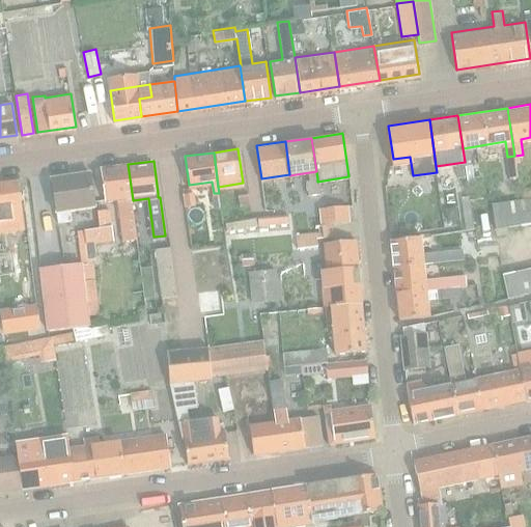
[(133,200),(128,164),(102,167),(106,199),(118,197),(123,239),(137,238),(133,200)]
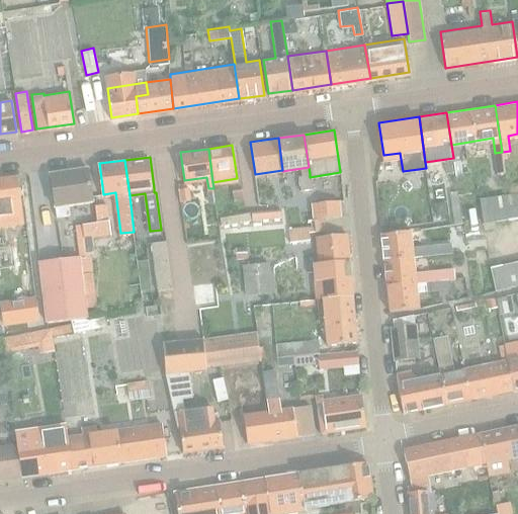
[(69,203),(92,200),(88,167),(52,172),(58,215),(70,213),(69,203)]
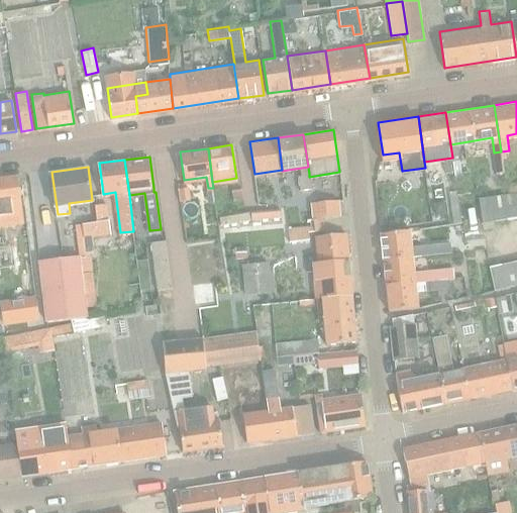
[(6,205),(25,203),(21,173),(0,176),(0,214),(7,214),(6,205)]
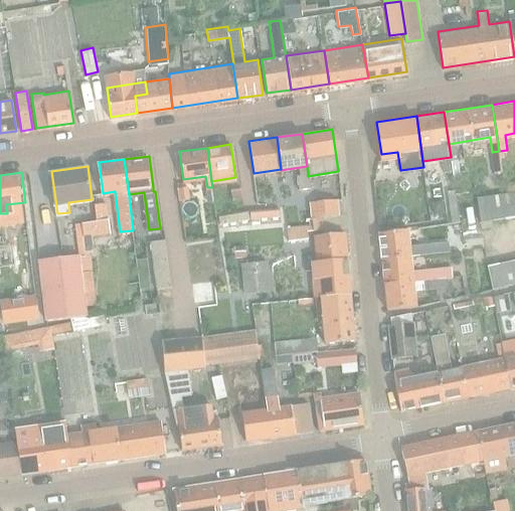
[(178,187),(179,199),(189,198),(188,186),(178,187)]
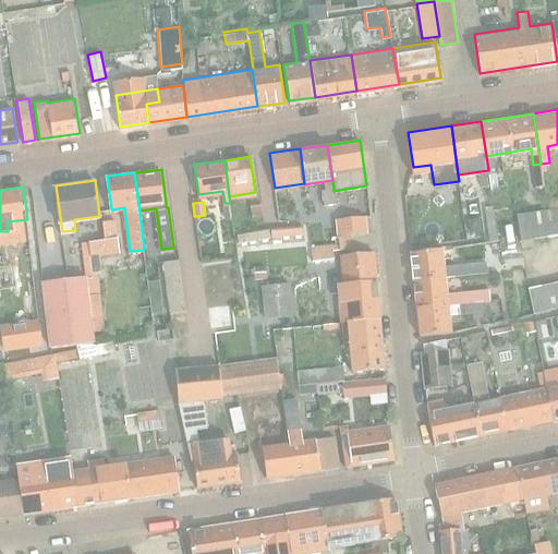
[(263,214),(262,203),(251,204),(252,216),(263,214)]
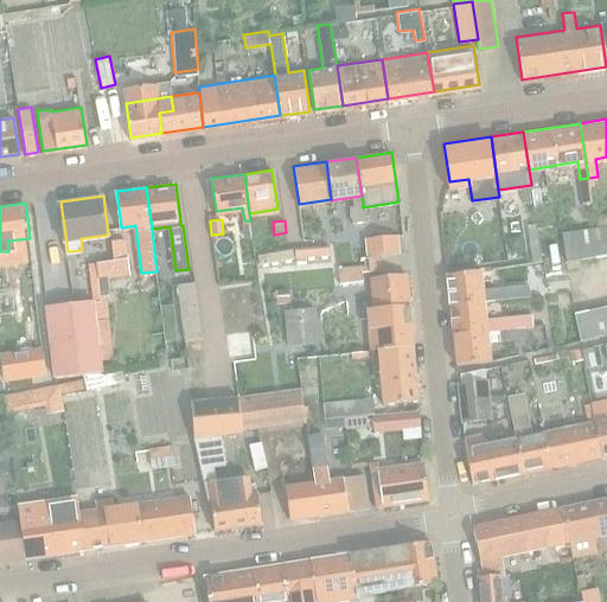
[(596,254),(606,251),(606,232),(606,224),(592,226),(596,254)]
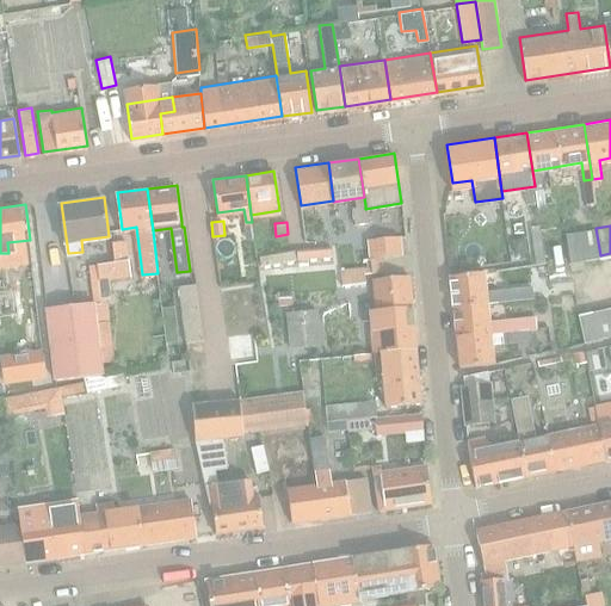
[(596,228),(581,230),(586,258),(600,255),(596,228)]
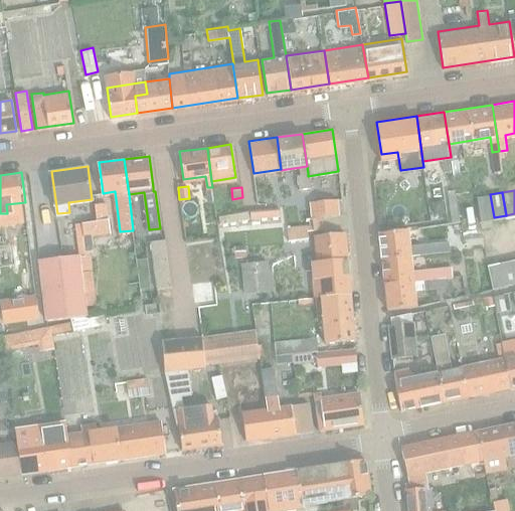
[(494,217),(490,194),(479,196),(482,219),(494,217)]
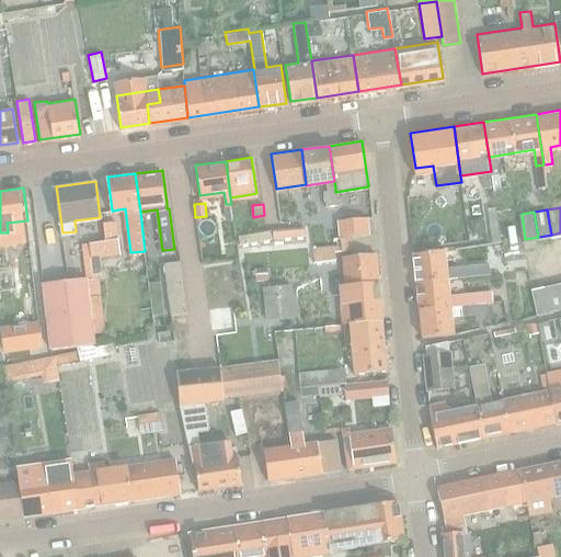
[(361,216),(339,218),(343,249),(354,247),(352,235),(347,236),(346,226),(362,224),(361,216)]
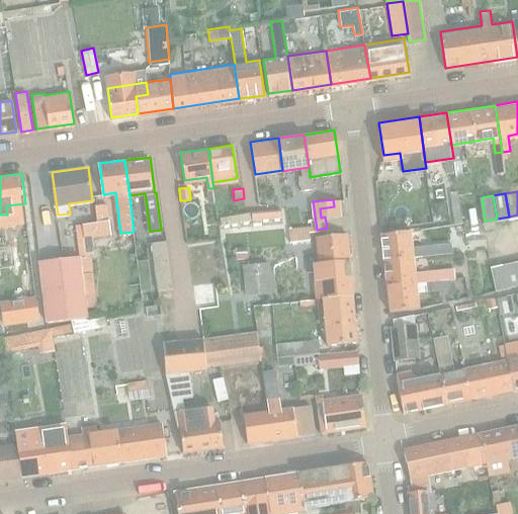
[(92,235),(110,232),(107,202),(95,204),(97,221),(81,222),(85,251),(94,250),(92,235)]
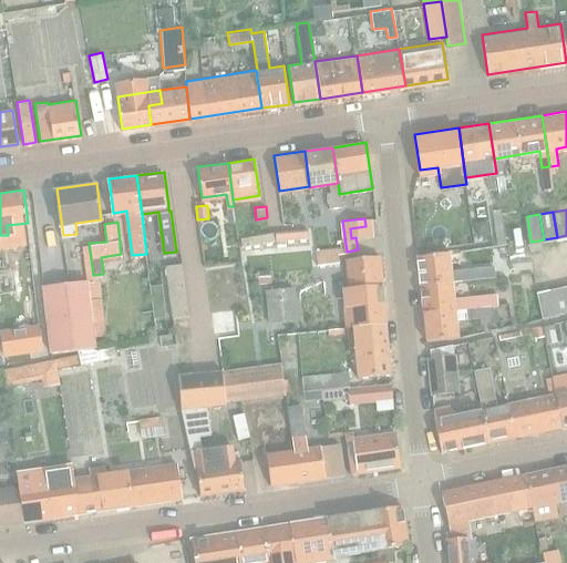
[(275,231),(275,239),(308,237),(307,228),(275,231)]
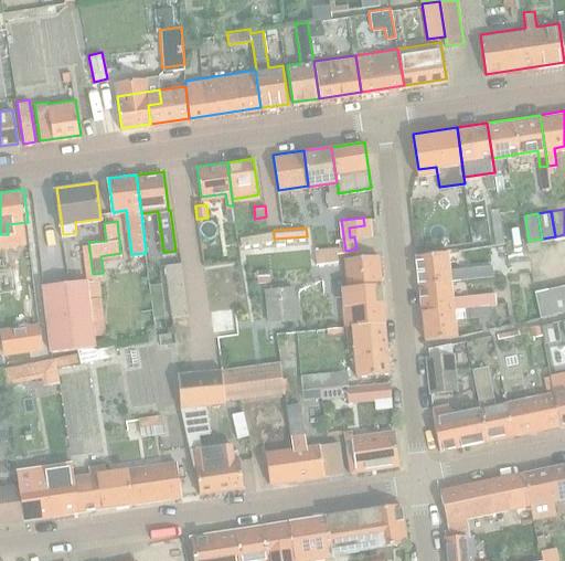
[(270,230),(238,235),(241,244),(273,239),(270,230)]
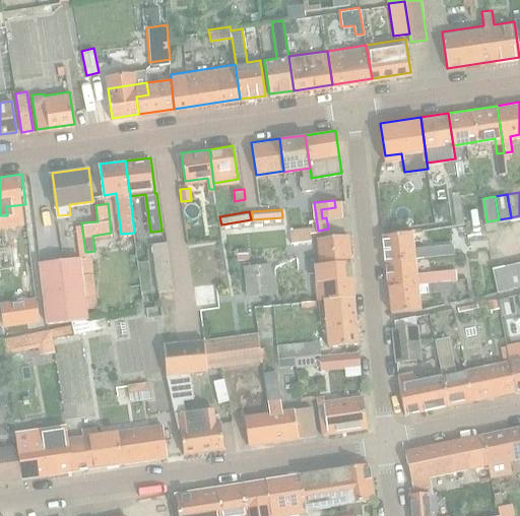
[(311,240),(309,227),(288,229),(290,242),(311,240)]
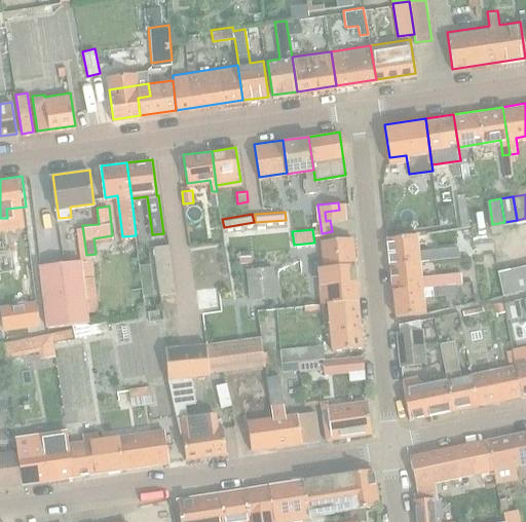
[(389,263),(420,260),(459,256),(458,246),(419,250),(417,232),(386,235),(389,263)]
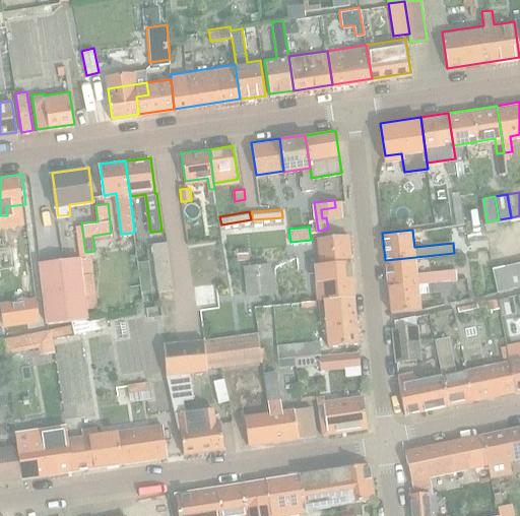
[(324,298),(354,295),(348,233),(318,236),(321,262),(315,263),(319,299),(324,298)]
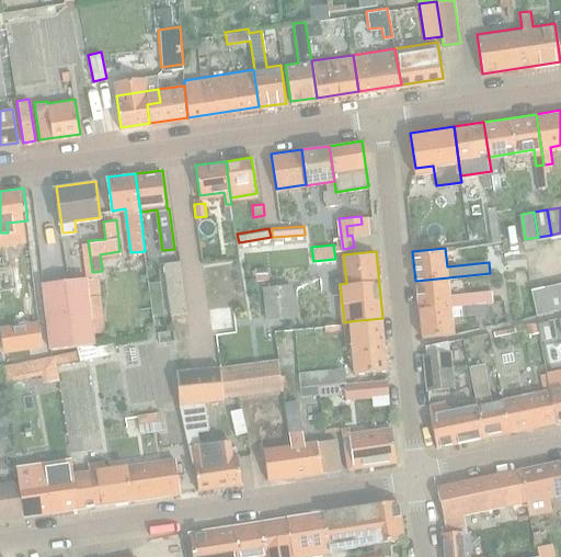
[(42,277),(39,256),(29,257),(31,279),(42,277)]
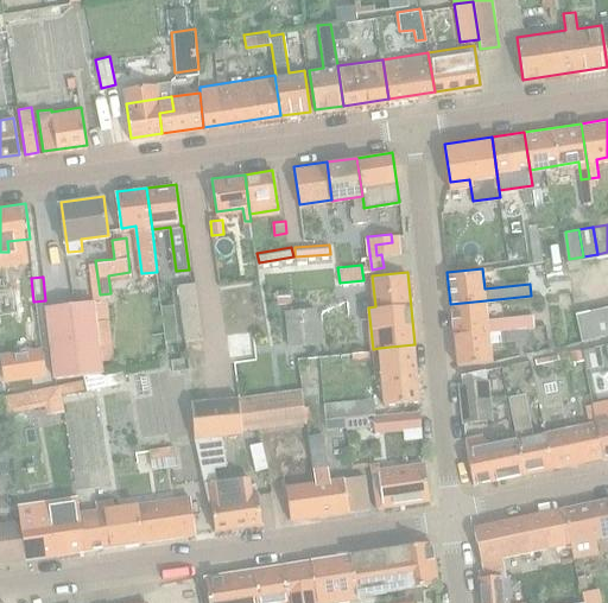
[(185,337),(203,336),(196,280),(178,283),(185,337)]
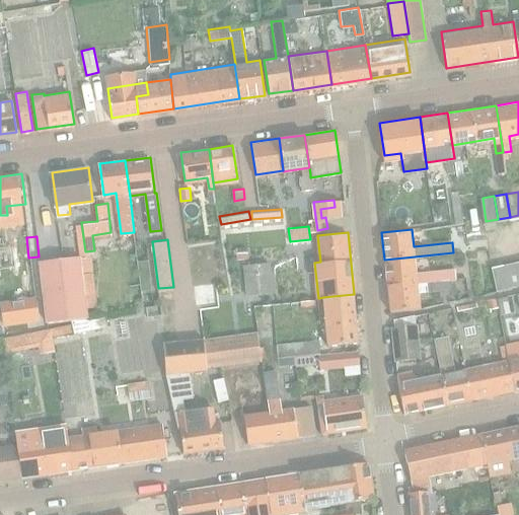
[(47,321),(87,317),(80,255),(40,260),(47,321)]
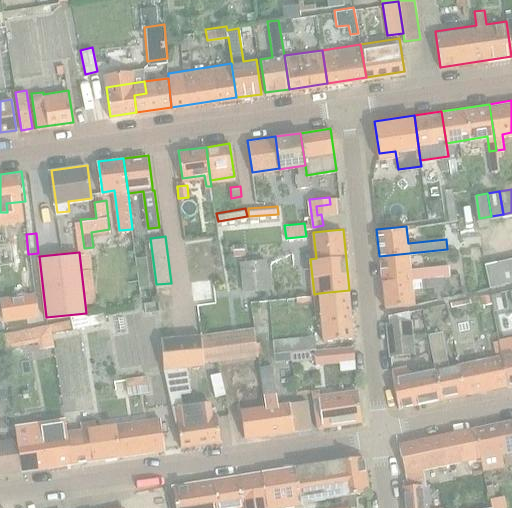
[(409,253),(379,256),(382,282),(412,278),(419,278),(442,275),(449,274),(448,264),(411,268),(409,253)]
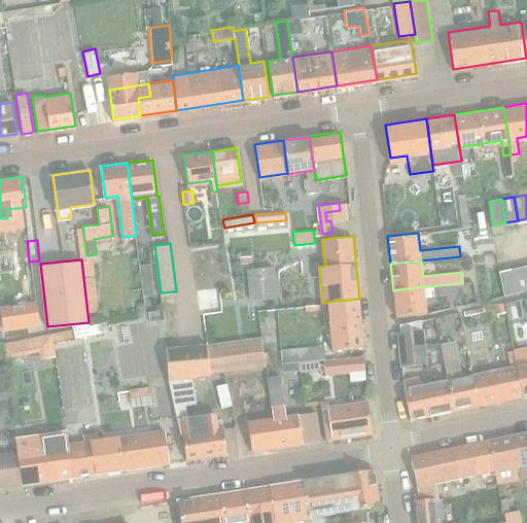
[(526,264),(512,268),(517,290),(526,287),(526,264)]
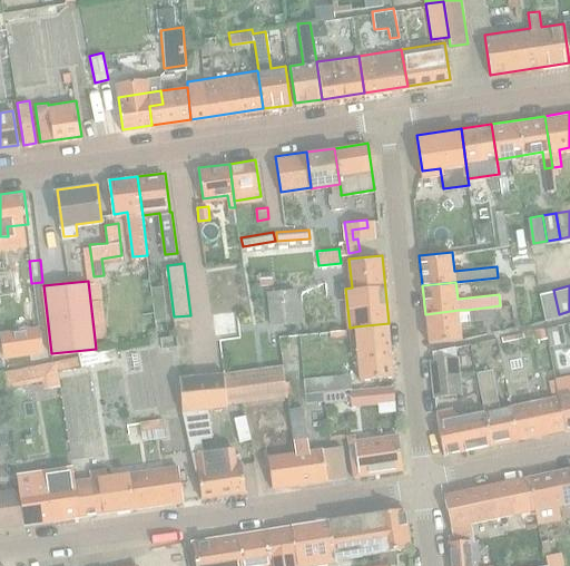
[(271,321),(298,319),(295,289),(267,291),(271,321)]
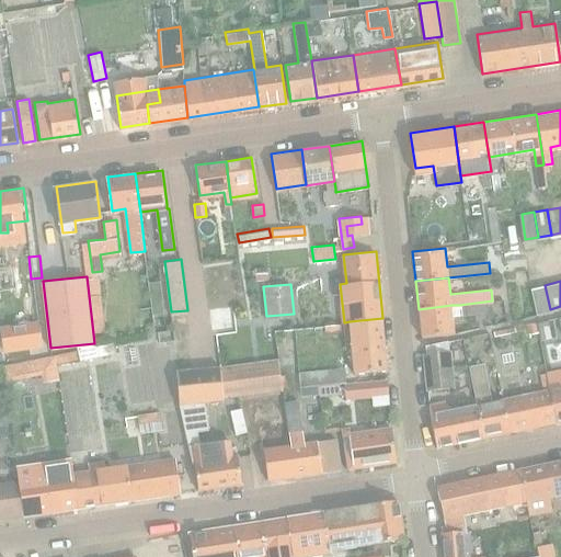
[(550,309),(545,285),(531,287),(537,313),(550,309)]
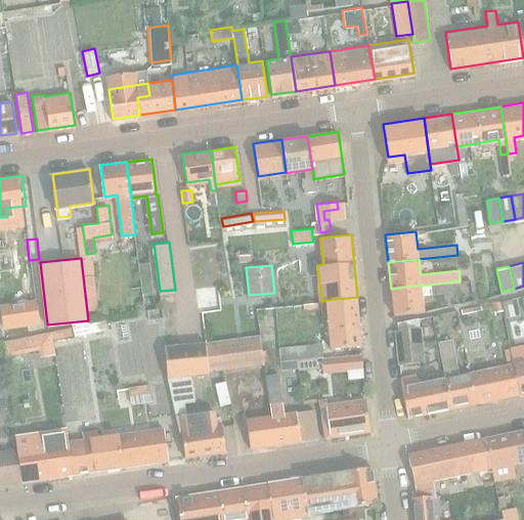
[(453,290),(452,282),(429,285),(430,293),(453,290)]
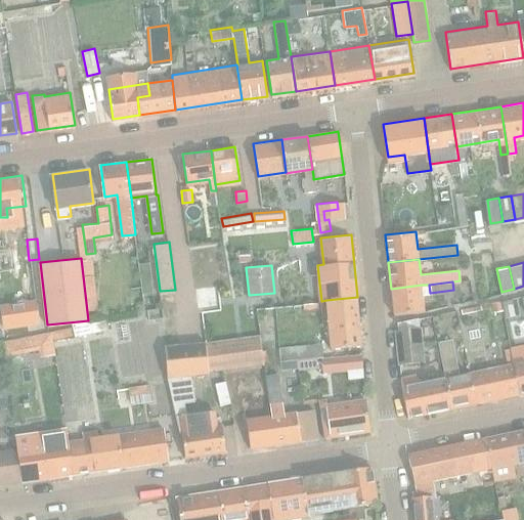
[(422,285),(391,289),(394,314),(425,311),(422,285)]
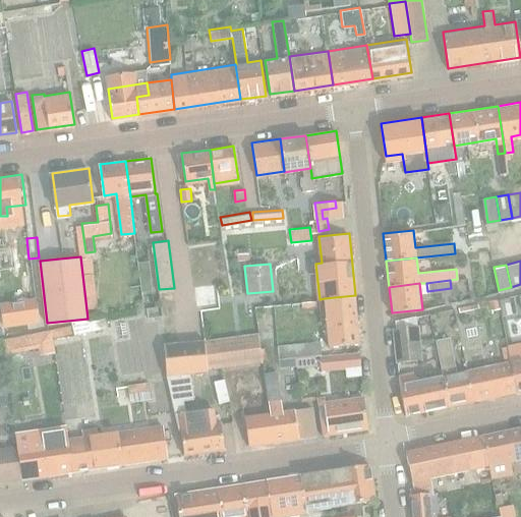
[(355,295),(325,298),(330,345),(359,342),(355,295)]
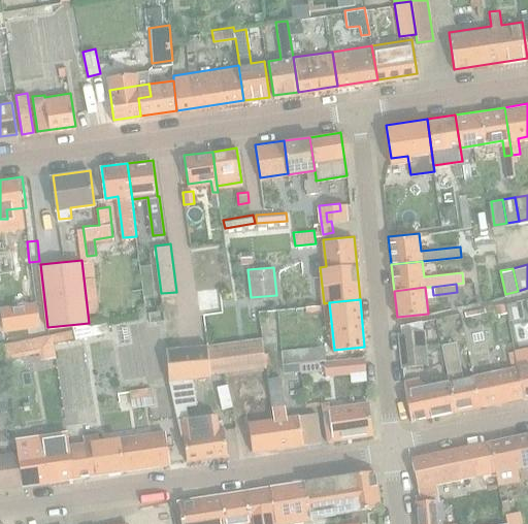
[(38,323),(35,302),(0,306),(0,315),(2,327),(38,323)]
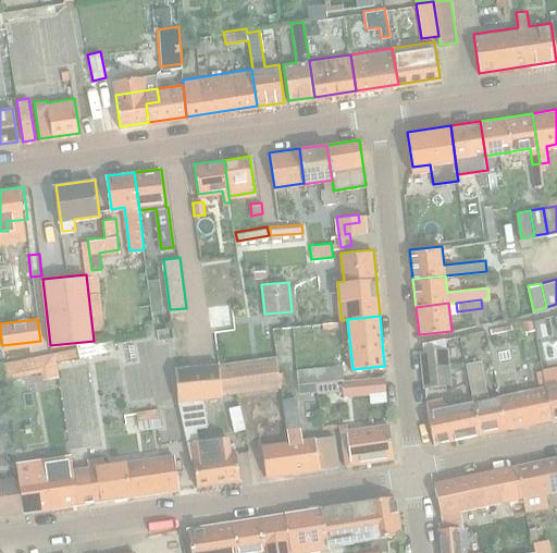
[(447,349),(446,339),(422,343),(423,352),(420,353),(424,386),(452,384),(447,349)]
